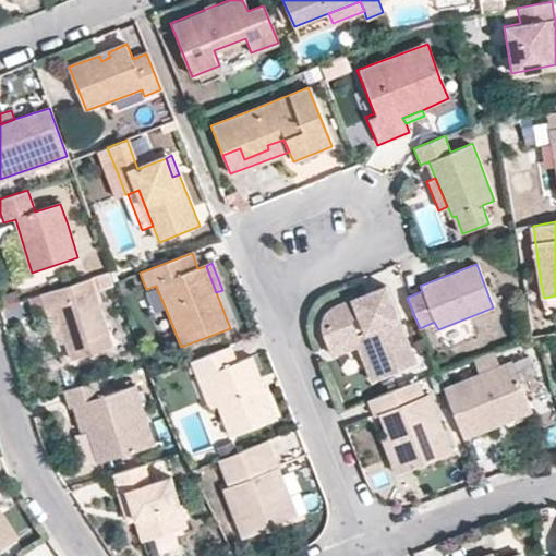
[(44,311),(55,307),(71,360),(112,347),(89,279),(39,295),(44,311)]
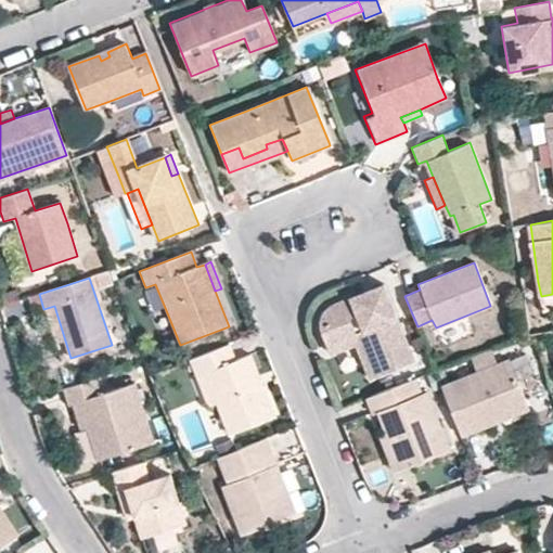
[(377,374),(413,360),(395,316),(382,284),(369,290),(331,306),(326,308),(322,314),(320,320),(320,329),(321,331),(329,328),(334,339),(359,331),(377,374)]
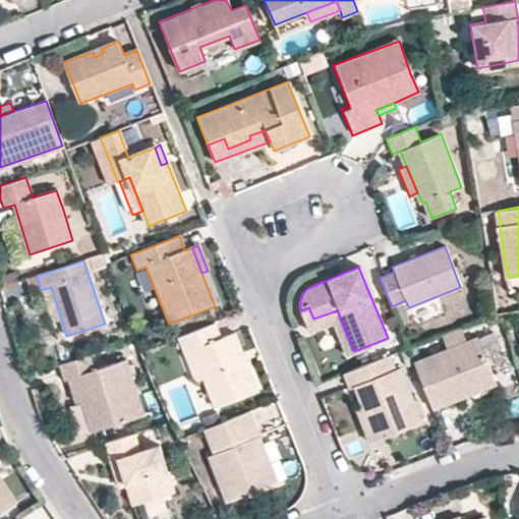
[(57,340),(66,336),(51,287),(41,290),(57,340)]
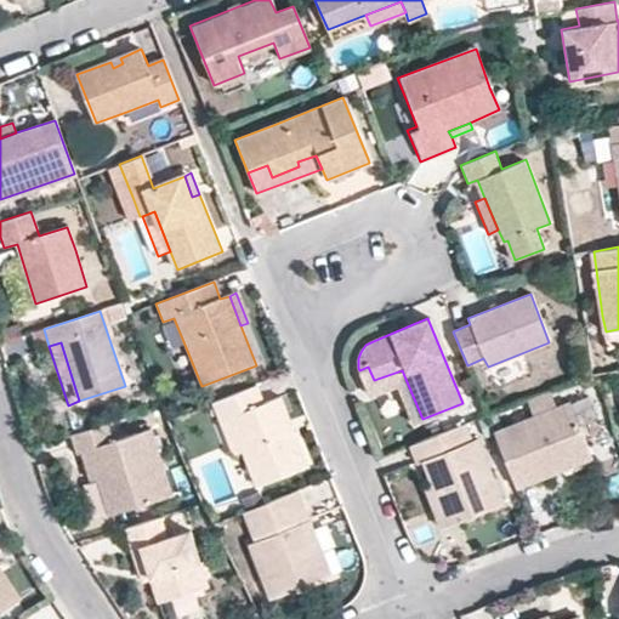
[(359,370),(369,396),(397,385),(413,422),(422,419),(402,370),(374,380),(368,367),(359,370)]
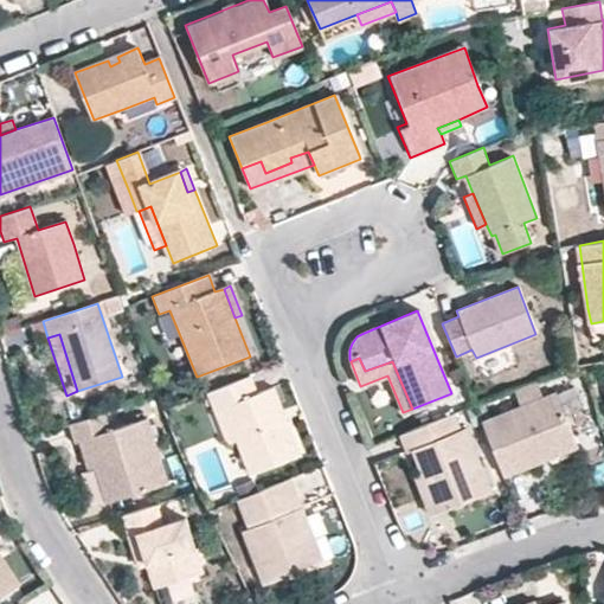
[(212,412),(222,407),(233,439),(246,475),(299,456),(286,421),(277,423),(274,412),(278,402),(274,386),(257,393),(250,377),(205,394),(211,412),(212,412)]
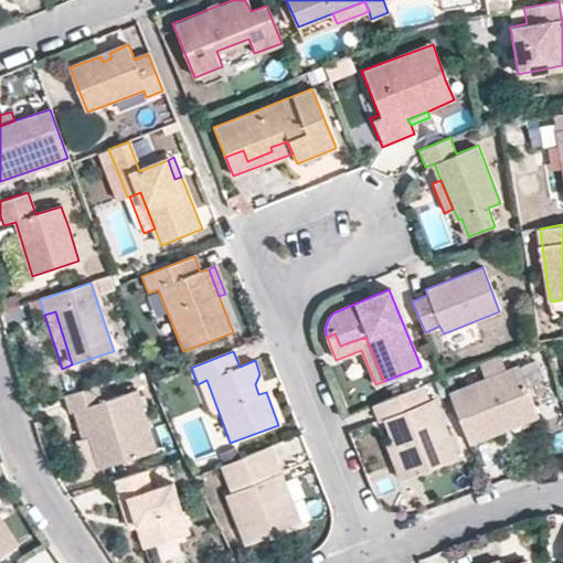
[(534,409),(518,364),(448,391),(469,442),(501,429),(499,423),(534,409)]
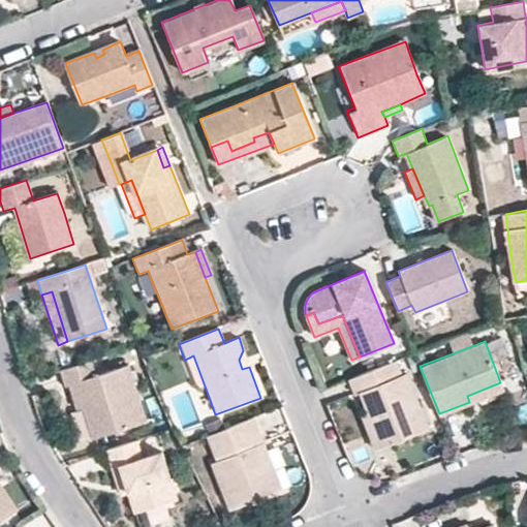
[(243,350),(239,360),(242,369),(249,367),(243,350)]
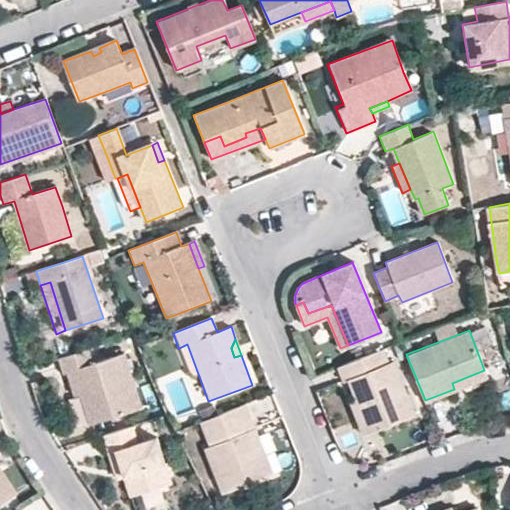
[(187,344),(179,348),(189,374),(197,371),(187,344)]
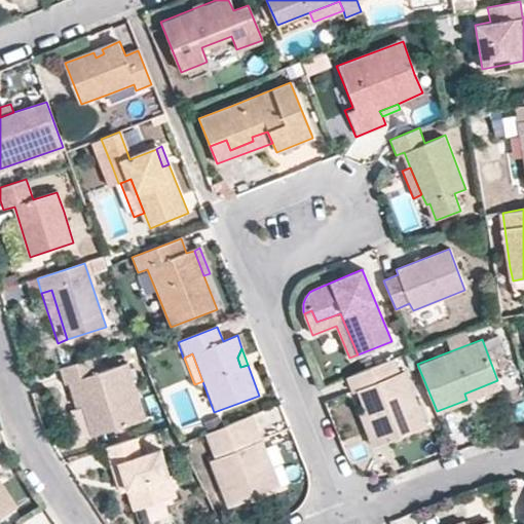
[(358,388),(365,408),(369,416),(363,419),(372,440),(385,435),(388,440),(425,425),(404,372),(399,374),(393,359),(346,376),(352,390),(358,388)]
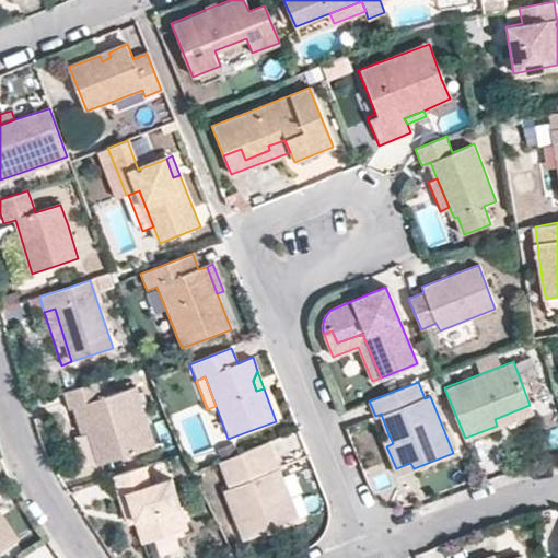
[(79,404),(86,430),(96,463),(153,444),(136,386),(100,397),(94,383),(64,392),(68,407),(71,407),(79,404)]
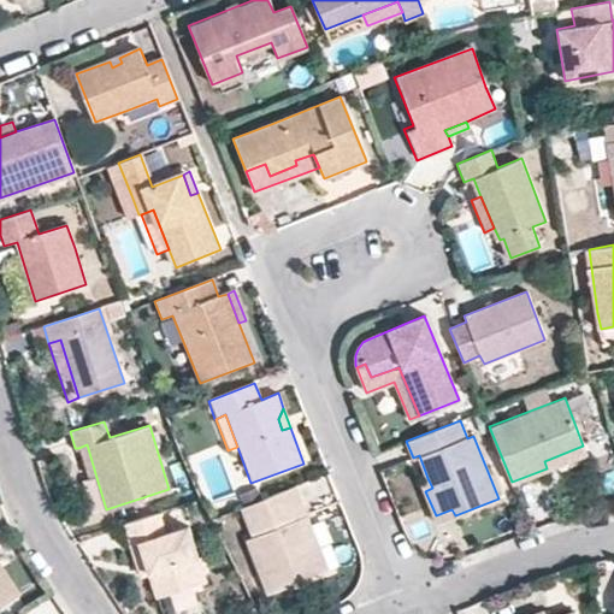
[(87,444),(78,448),(87,476),(95,473),(87,444)]
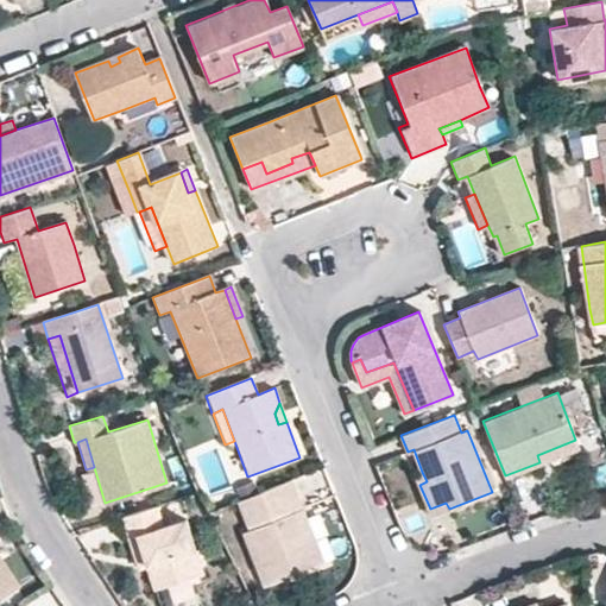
[(579,447),(575,440),(537,455),(540,462),(579,447)]
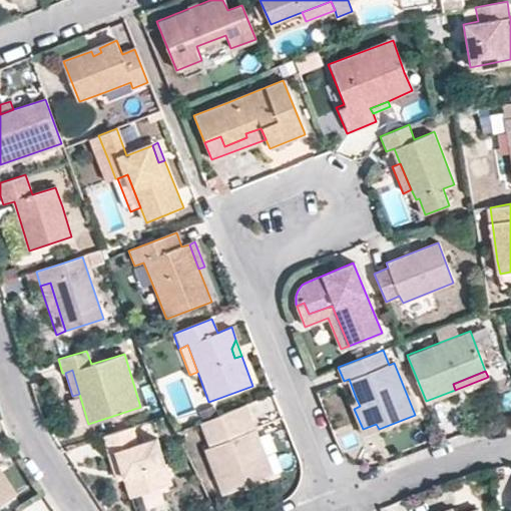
[(354,409),(360,406),(356,398),(351,400),(354,409)]
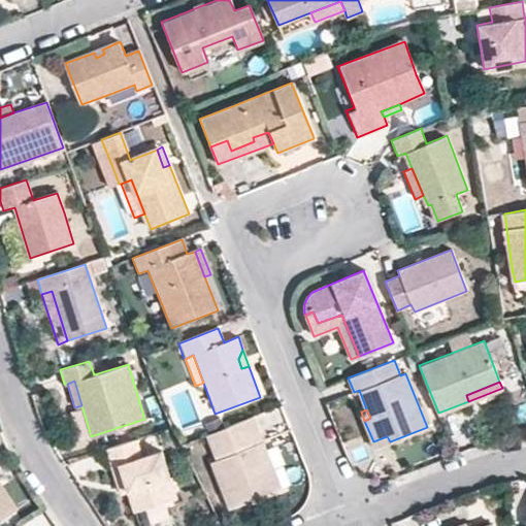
[(274,489),(263,459),(269,457),(254,416),(208,434),(218,459),(212,461),(224,489),(229,488),(236,504),(274,489)]
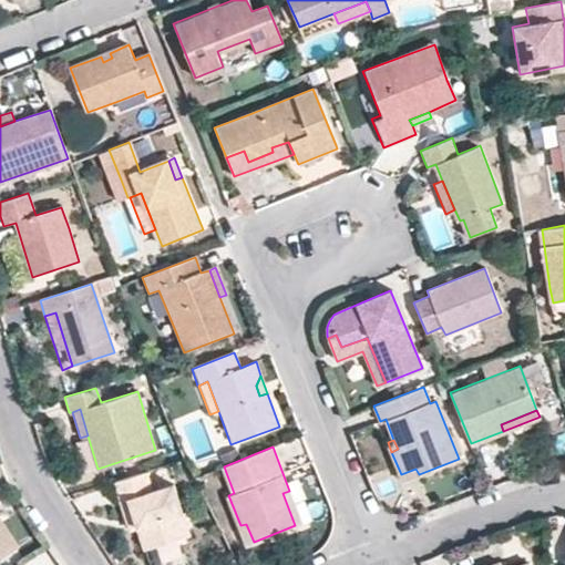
[(401,474),(403,481),(419,474),(415,469),(401,474)]
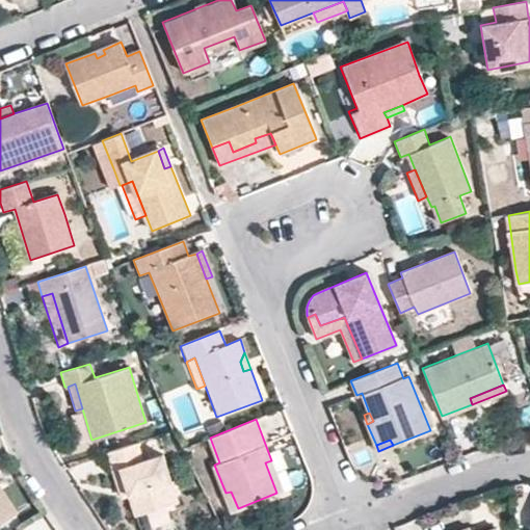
[(111,471),(118,469),(127,493),(133,513),(176,500),(160,453),(141,458),(136,444),(106,453),(111,471)]
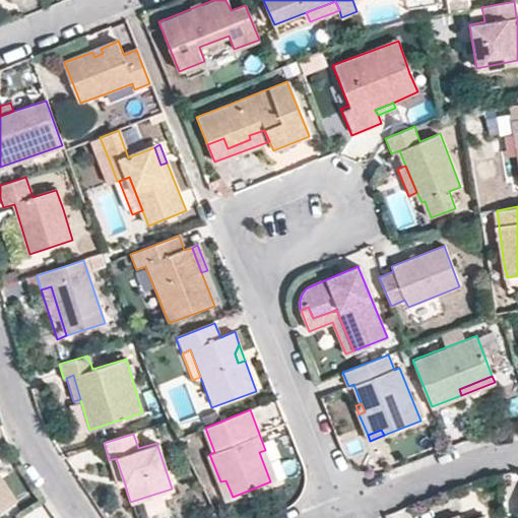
[(270,481),(277,480),(265,450),(259,452),(270,481)]
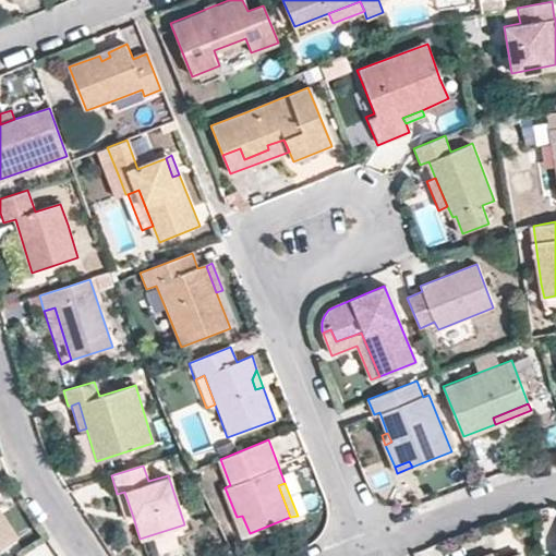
[(124,492),(117,494),(125,520),(133,517),(124,492)]
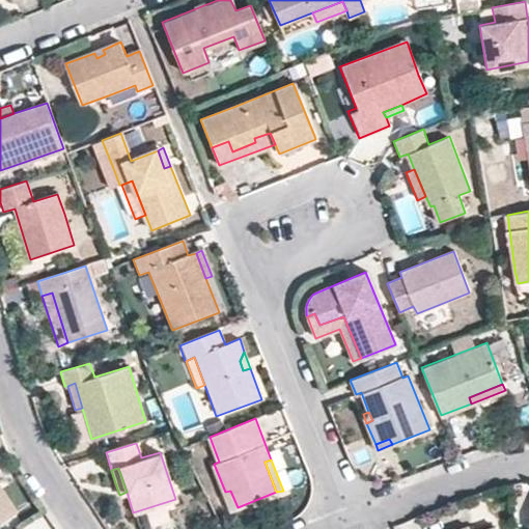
[(230,509),(238,507),(230,491),(225,492),(230,509)]
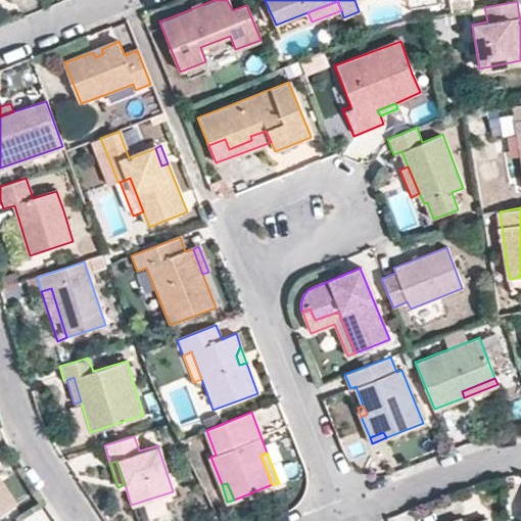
[(0,515),(13,507),(0,486),(0,515)]
